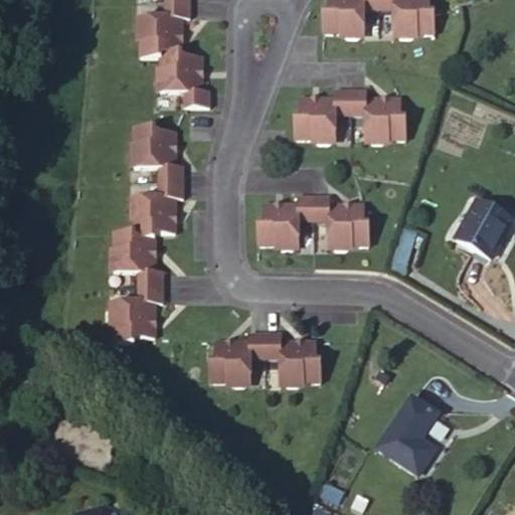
[(379,12),(379,0),(328,0),(328,15),(323,15),(323,36),(343,36),(348,39),(357,39),(362,36),(365,36),(364,11),(379,12)]
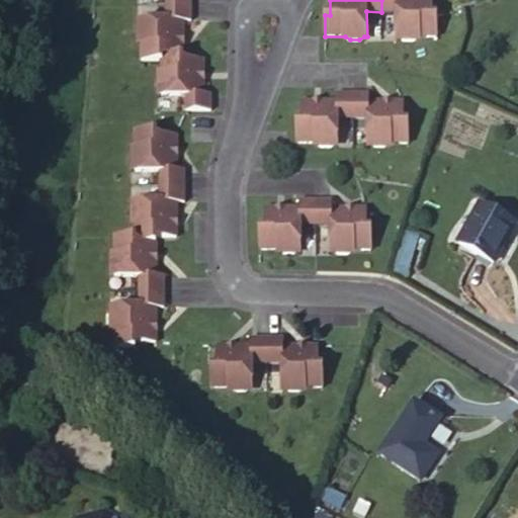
[(381,0),(381,12),(396,12),(396,36),(399,36),(403,39),(413,40),(417,37),(437,37),(437,17),(433,16),(432,0),(381,0)]
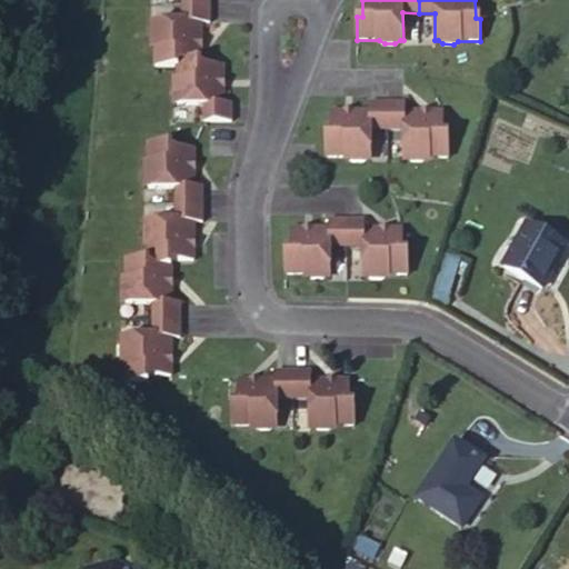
[(210,23),(210,6),(182,6),(181,20),(155,20),(155,23),(151,28),(151,39),(155,43),(155,66),(178,66),(178,60),(201,60),(201,23),(210,23)]
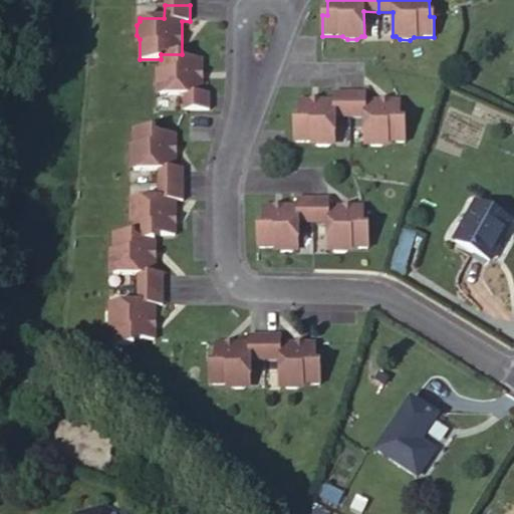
[(185,96),(185,110),(210,110),(210,94),(201,94),(202,59),(182,59),(182,54),(161,54),(161,59),(161,74),(158,78),(158,88),(161,92),(161,95),(185,96)]
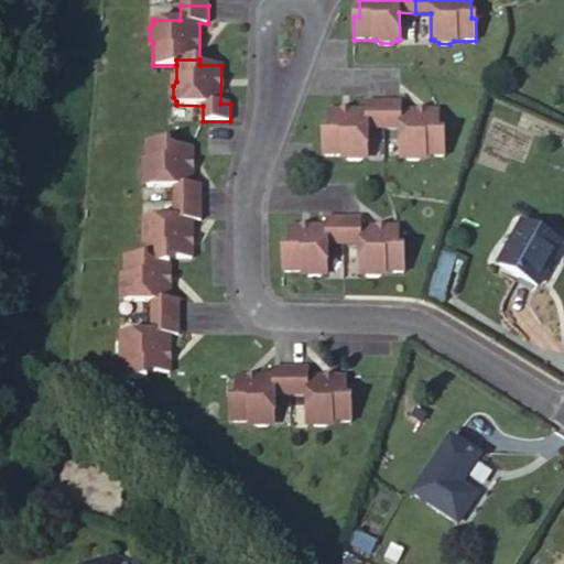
[(384,101),(367,101),(367,110),(328,110),(328,133),(323,132),(323,155),(345,155),(349,159),(359,159),(365,155),(368,155),(368,129),(383,129),(384,101)]
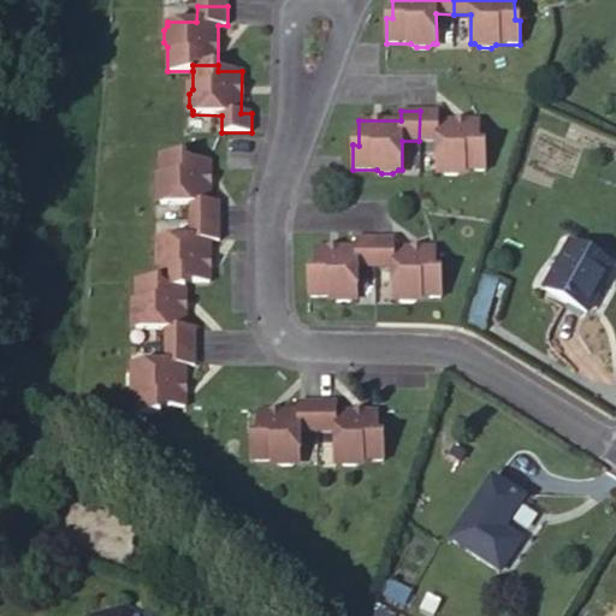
[(438,112),(420,111),(419,141),(436,141),(436,171),(439,171),(445,175),(456,175),(462,171),(485,171),(486,146),(480,146),(480,122),(438,122),(438,112)]
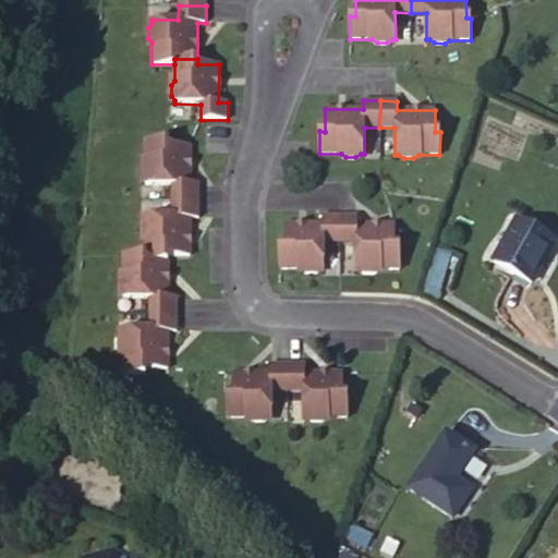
[(190,146),(146,146),(146,167),(143,172),(143,182),(146,187),(146,191),(172,191),(172,202),(198,201),(198,184),(190,184),(190,146)]
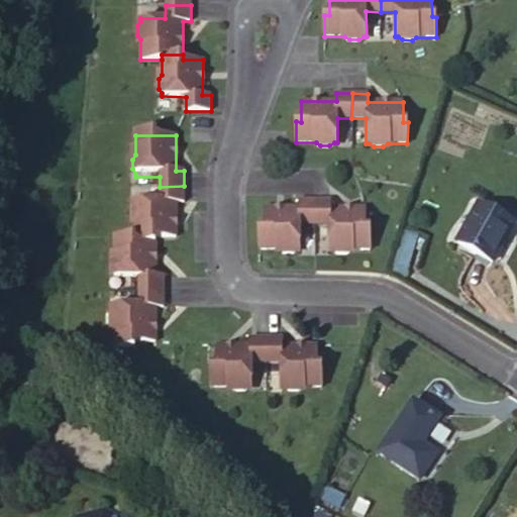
[(184,186),(160,187),(160,195),(135,196),(135,199),(132,204),(132,213),(135,218),(135,232),(135,237),(156,237),(176,237),(176,202),(184,202),(184,186)]
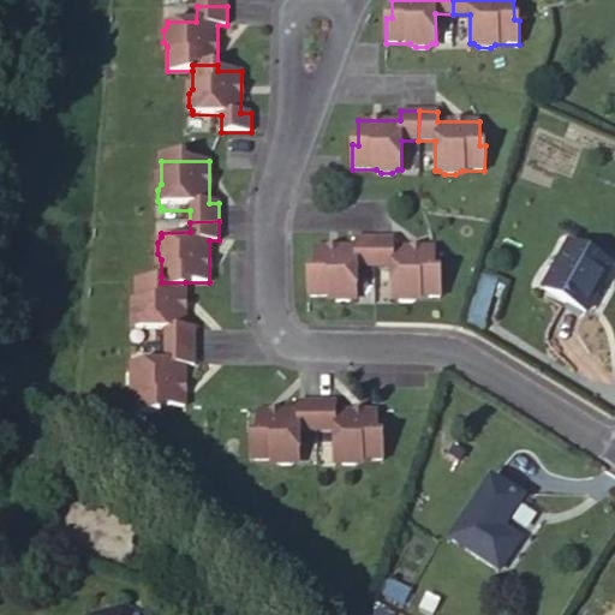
[(375,267),(374,238),(356,238),(356,248),(315,248),(314,272),(308,272),(309,297),(332,297),(338,300),(348,300),(354,297),(358,297),(358,267),(375,267)]
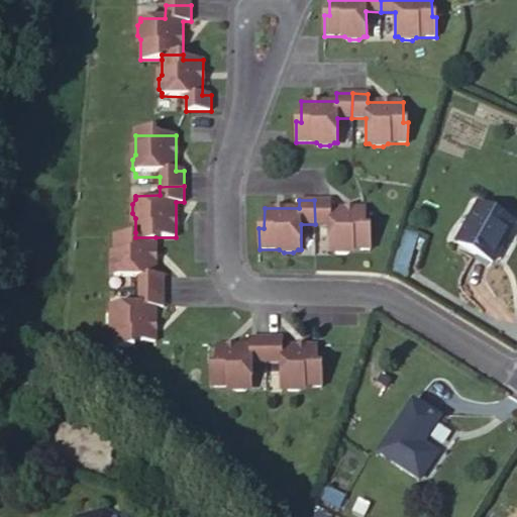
[(330,200),(314,200),(315,224),(329,224),(329,249),(332,249),(336,252),(346,251),(350,249),(371,249),(371,227),(366,227),(366,207),(330,208),(330,200)]
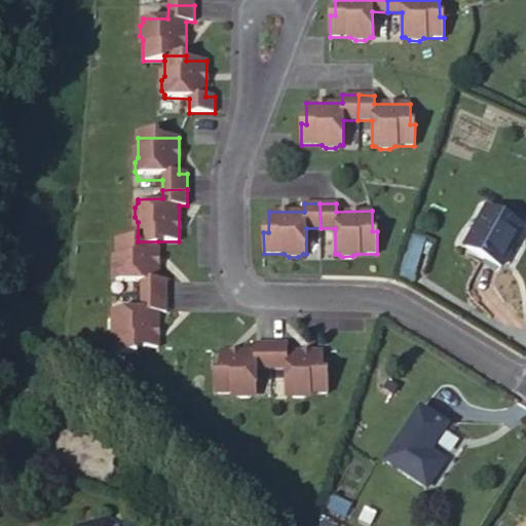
[(488,210),(466,249),(501,268),(523,229),(488,210)]
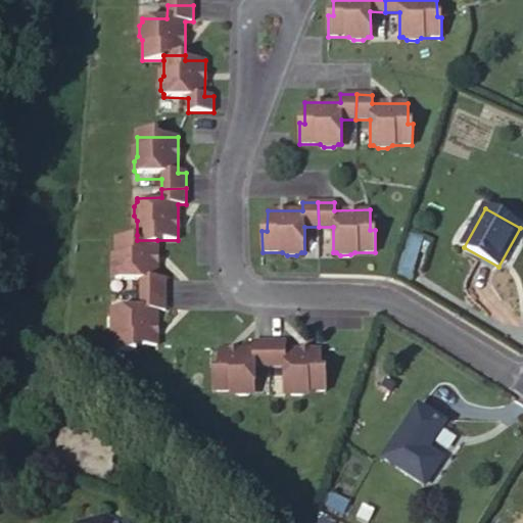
[(410,233),(398,272),(410,275),(420,236),(410,233)]
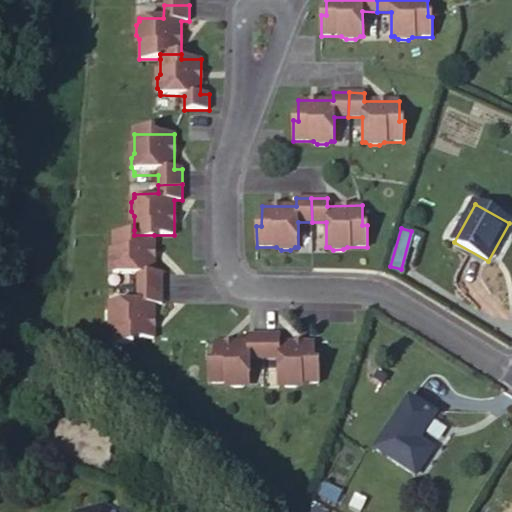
[(138,287),(162,287),(162,271),(154,271),(154,235),(134,235),(134,230),(113,230),(113,250),(110,254),(110,264),(113,269),(113,272),(138,272),(138,287)]
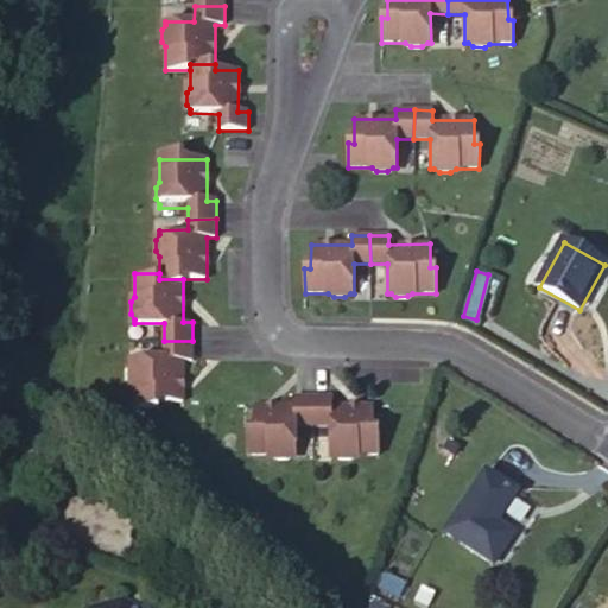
[(192,341),(164,341),(164,359),(134,359),(134,362),(131,368),(131,379),(134,385),(134,407),(159,409),(159,403),(183,403),(183,360),(192,360),(192,341)]
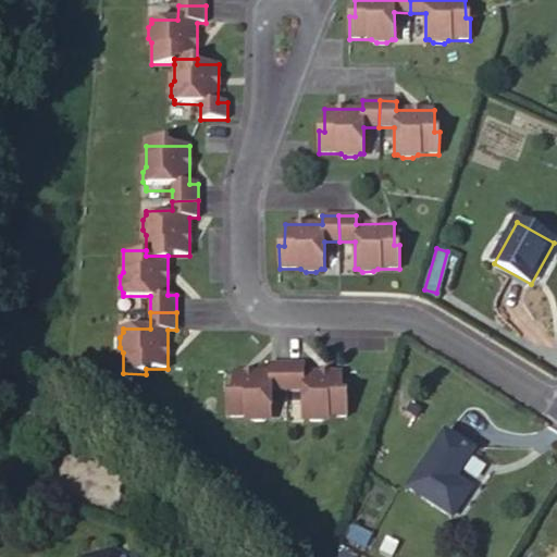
[(287,391),(287,363),(270,363),(270,372),(233,372),(232,394),(226,394),(226,417),(248,417),(252,420),(263,420),(268,417),(271,417),(272,390),(287,391)]
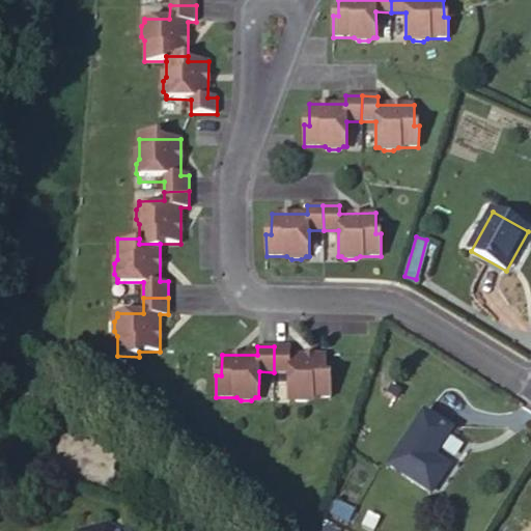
[(290,346),(274,346),(274,372),(288,372),(288,397),(290,397),(296,400),(306,400),(310,397),(331,397),(331,375),(326,375),(326,355),(290,355),(290,346)]
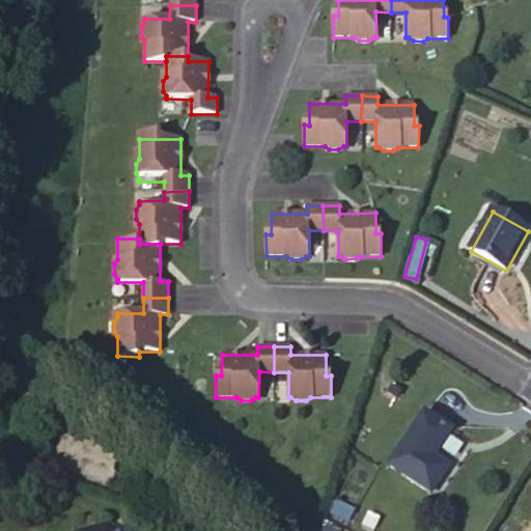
[(390,467),(431,495),(449,468),(434,457),(452,430),(425,413),(390,467)]
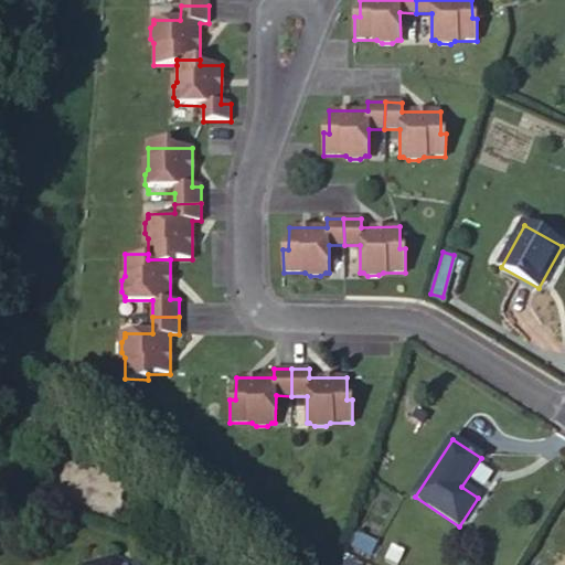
All buildings are outlined.
